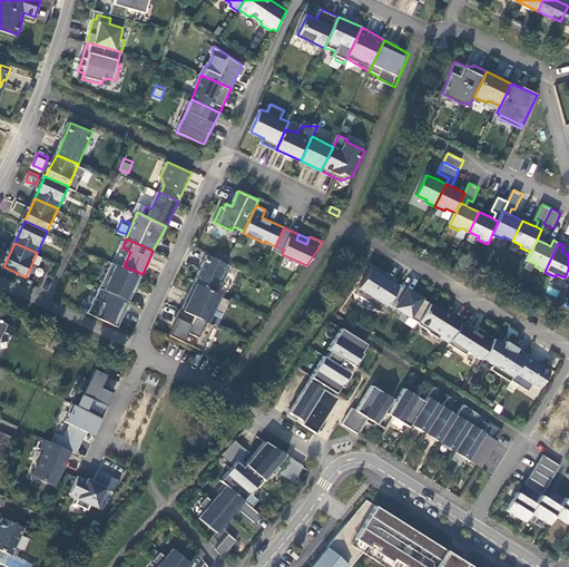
[(216,292),(221,281),(225,282),(233,265),(208,254),(195,282),(216,292)]
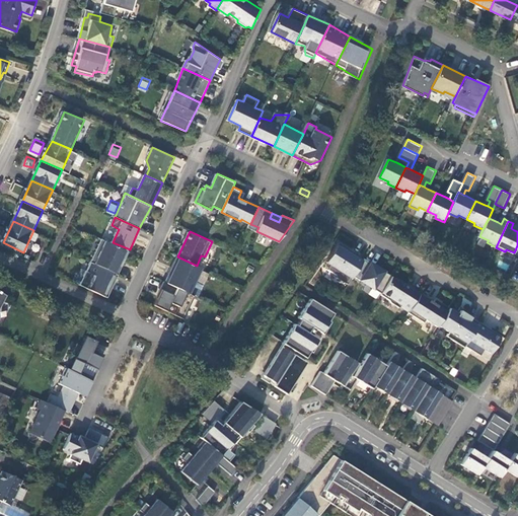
[(103,237),(91,262),(120,275),(130,249),(113,242),(103,237)]
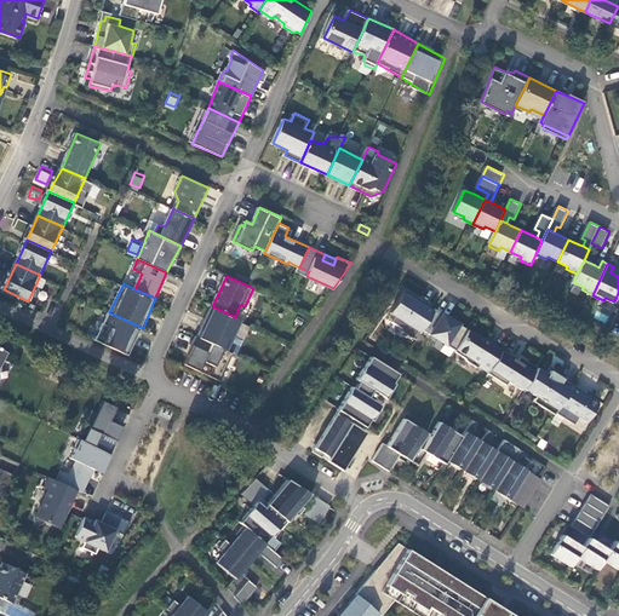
[(406,289),(391,312),(397,316),(394,322),(403,328),(405,332),(417,339),(424,329),(436,309),(427,303),(425,305),(414,298),(416,295),(406,289)]
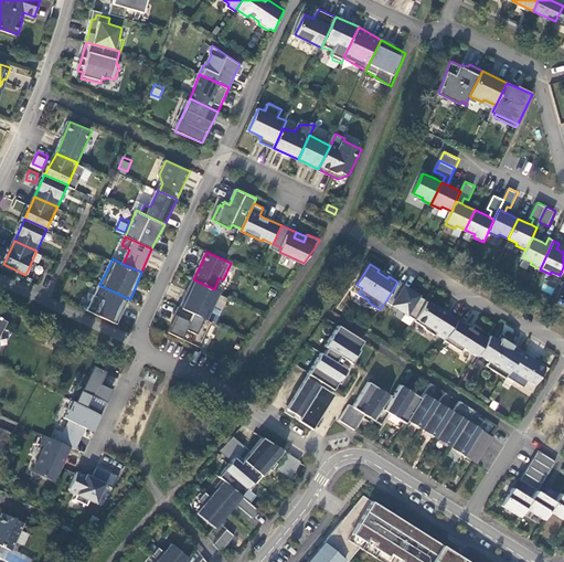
[(193,279),(183,306),(208,318),(220,292),(193,279)]
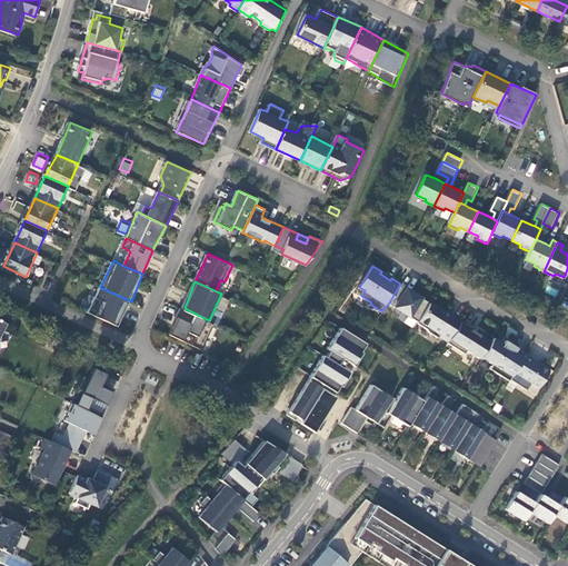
[(431,303),(400,284),(389,303),(419,323),(431,303)]
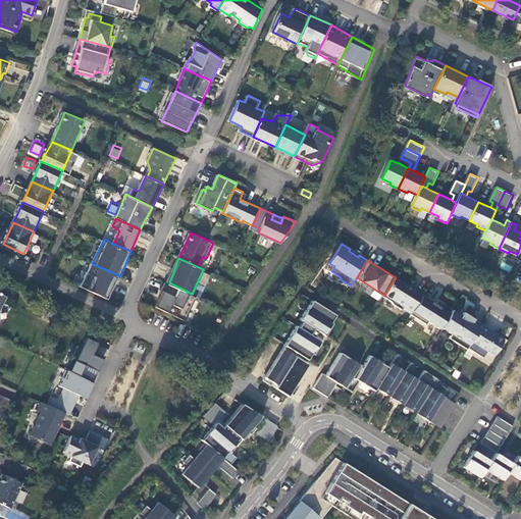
[(120,276),(92,263),(82,287),(109,299),(120,276)]
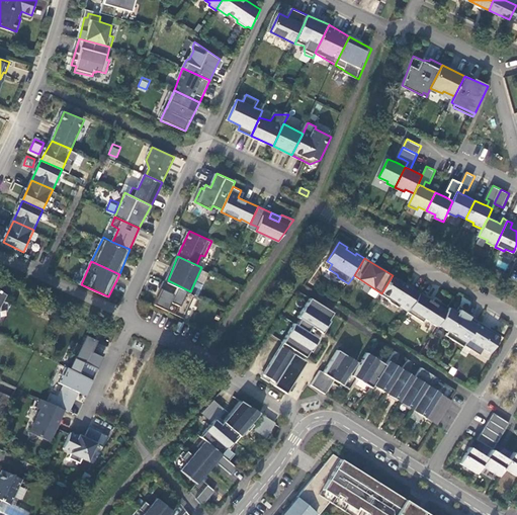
[(420,292),(393,275),(381,293),(390,299),(392,302),(400,307),(401,306),(409,312),(420,292)]
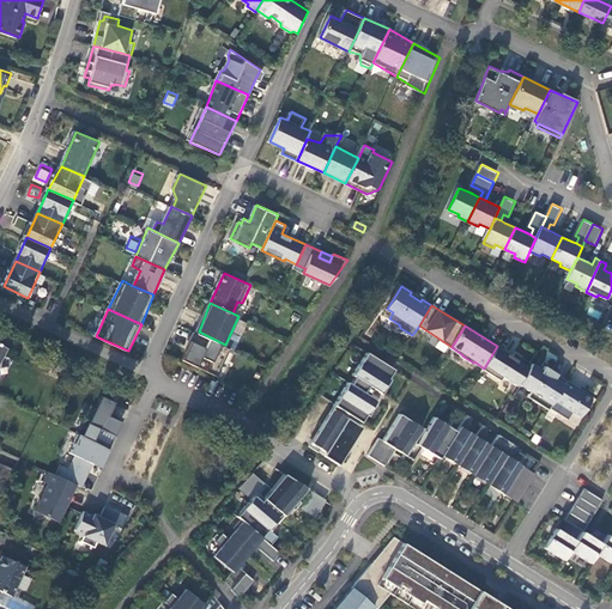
[(199,332),(183,360),(197,369),(203,358),(213,363),(210,372),(219,377),(232,352),(225,345),(199,332)]
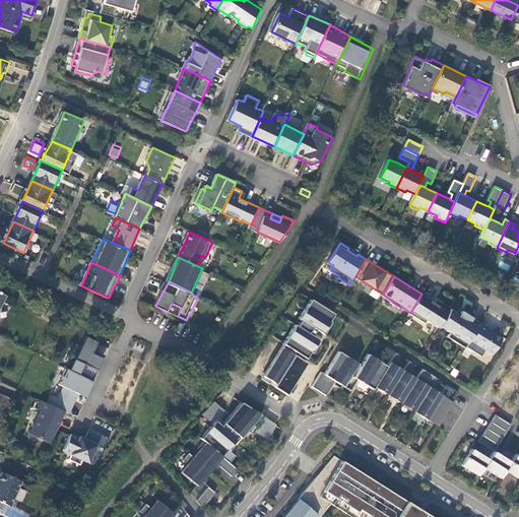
[(452,309),(422,294),(410,313),(441,326),(452,309)]
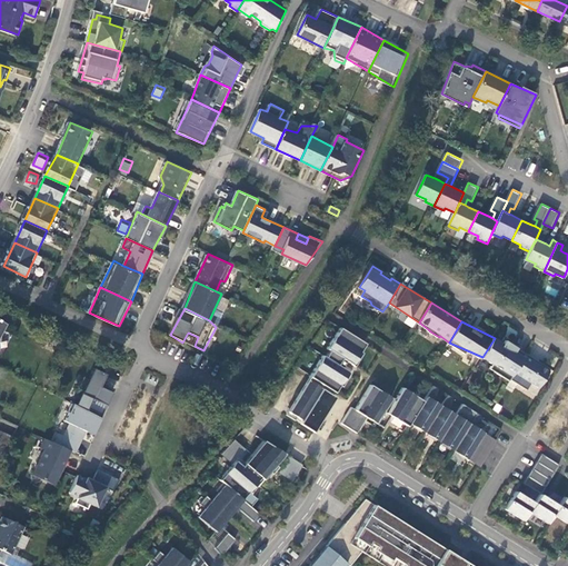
[(342,327),(329,349),(331,350),(327,356),(325,355),(311,377),(312,377),(322,383),(335,390),(337,393),(341,385),(350,371),(340,365),(337,363),(340,356),(355,365),(362,350),(368,344),(342,327)]
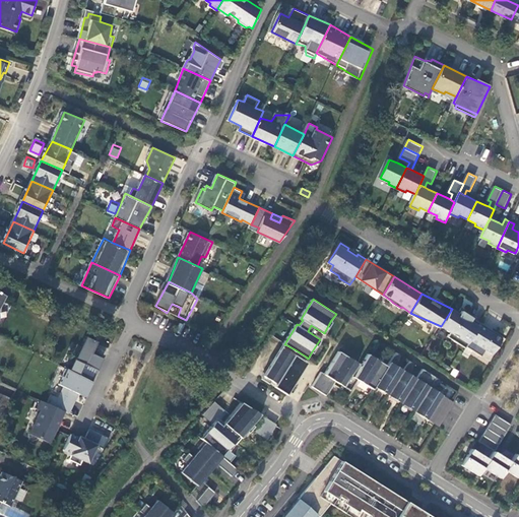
[(460,314),(452,309),(441,326),(451,332),(449,336),(466,347),(467,346),(470,340),(481,323),(466,313),(464,316),(460,314)]
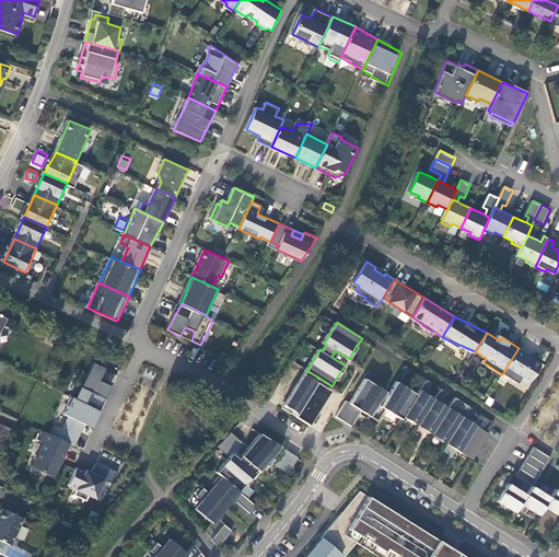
[(352,361),(360,348),(357,345),(349,359),(352,361)]
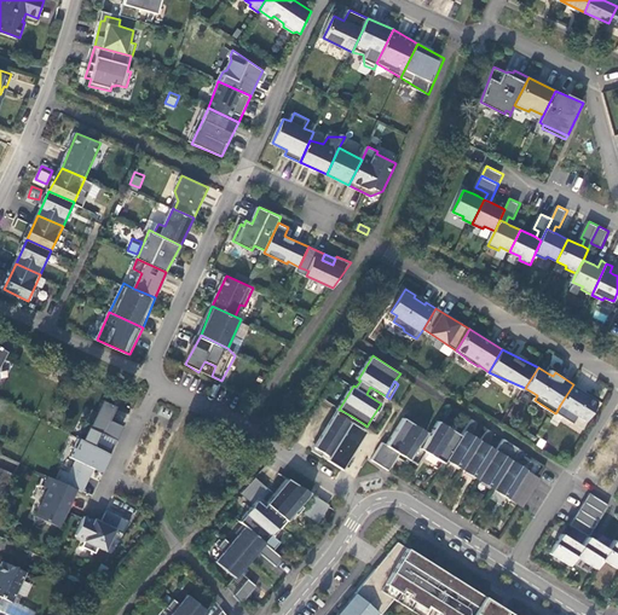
[(560,405),(569,410),(564,417),(575,424),(579,416),(588,422),(601,401),(585,392),(584,394),(582,392),(583,389),(573,384),(560,405)]
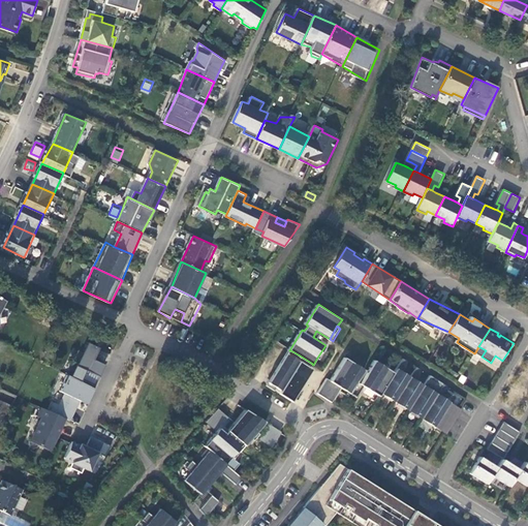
[(88,343),(82,356),(78,366),(87,371),(101,377),(106,365),(94,360),(99,348),(88,343)]
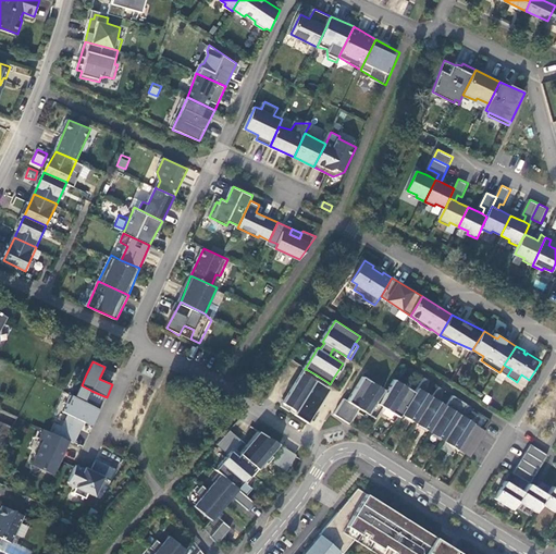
[(346,365),(343,364),(334,377),(337,379),(346,365)]
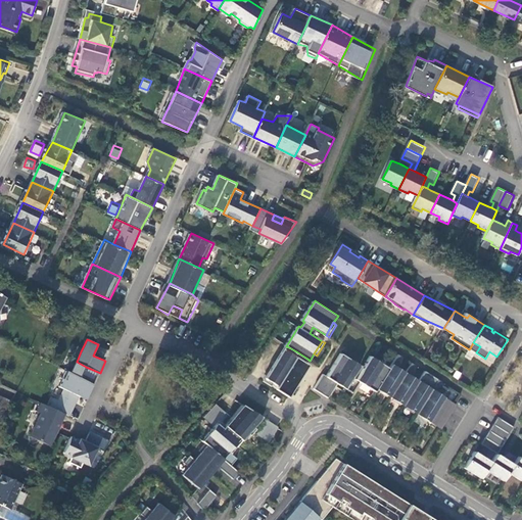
[(473,342),(470,348),(476,352),(480,346),(473,342)]
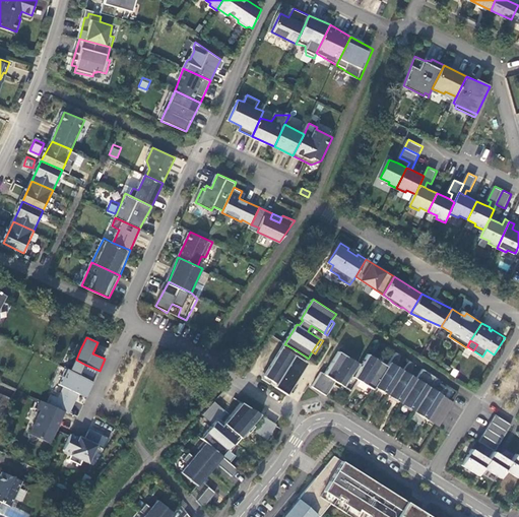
[(304,360),(293,352),(295,349),(285,344),(266,376),(288,391),(307,362),(306,361),(304,360)]
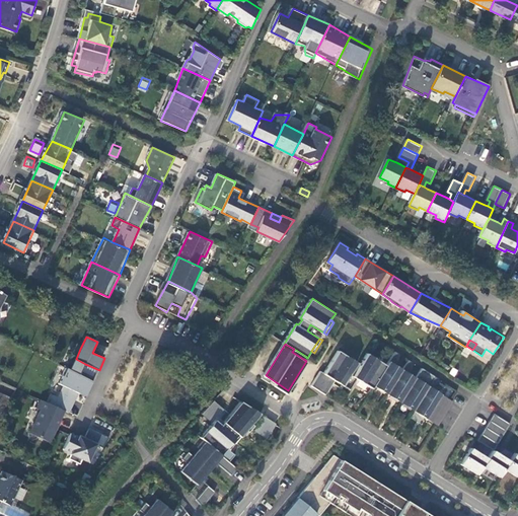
[(292,352),(303,359),(305,356),(294,349),(292,352)]
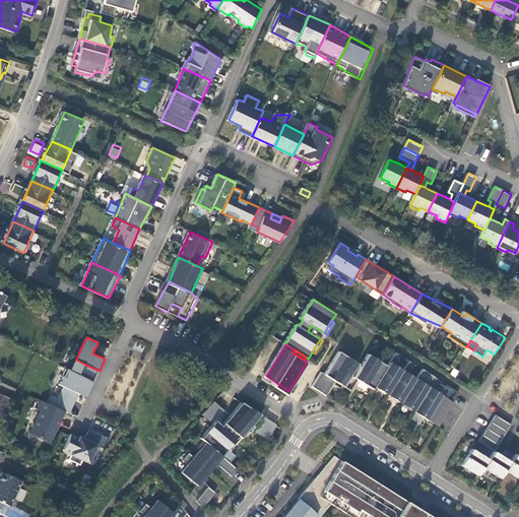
[(340,351),(326,374),(323,372),(314,386),(328,395),(333,387),(330,386),(334,379),(336,381),(351,391),(359,380),(354,377),(355,377),(352,375),(360,364),(340,351)]
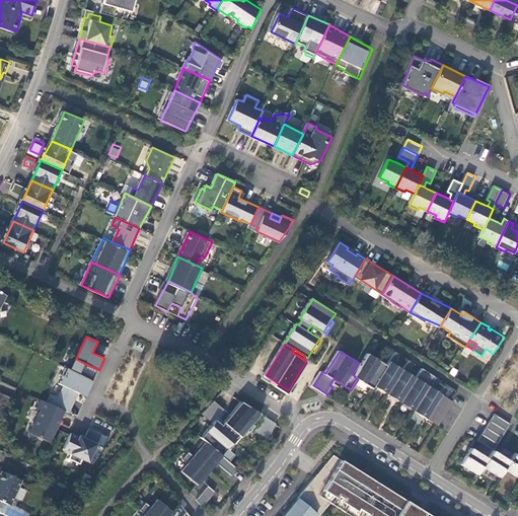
[(401,354),(396,352),(390,362),(394,364),(401,354)]
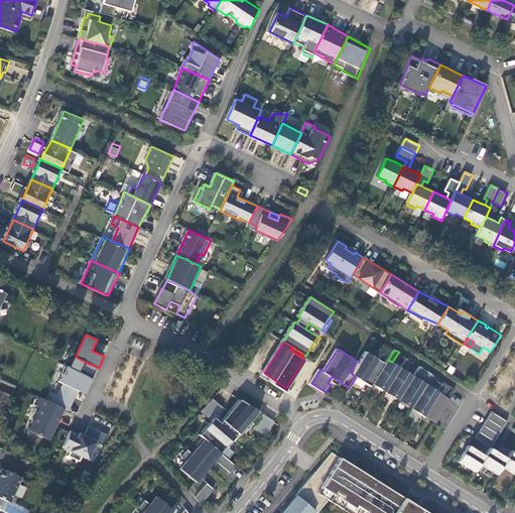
[(373,383),(386,363),(367,351),(360,362),(352,374),(356,377),(372,386),(373,383)]
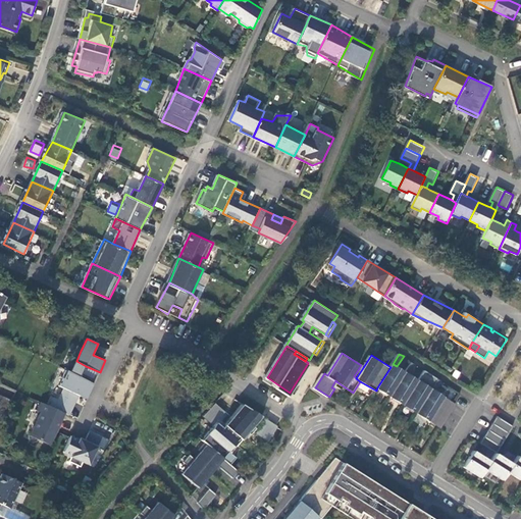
[(416,364),(412,362),(406,372),(410,375),(416,364)]
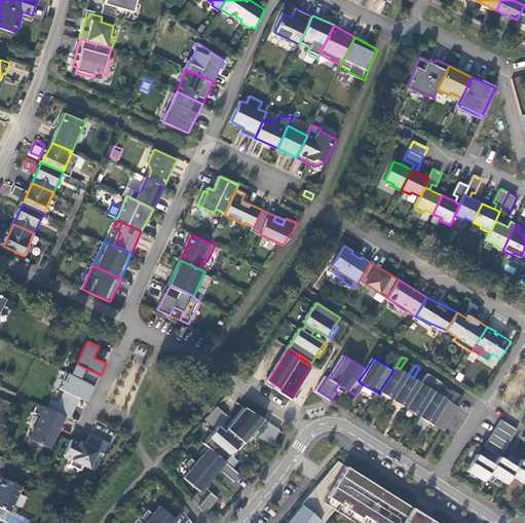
[(394,370),(380,390),(395,399),(409,375),(400,369),(396,367),(394,370)]
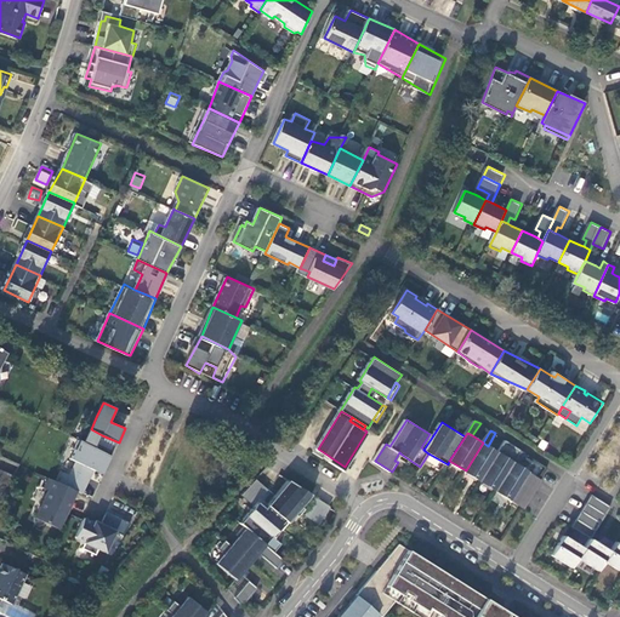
[(119,443),(102,435),(97,446),(113,455),(119,443)]
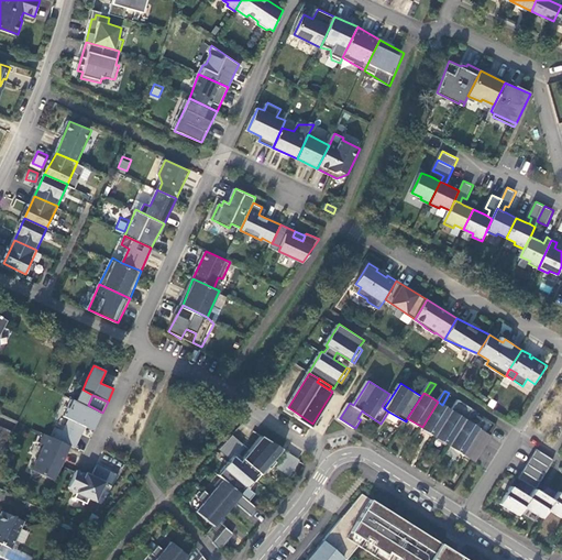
[(464,403),(459,399),(452,410),(456,414),(464,403)]
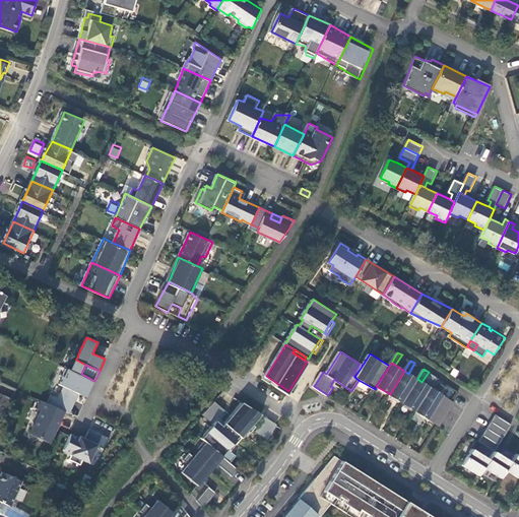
[(404,371),(390,394),(402,402),(417,379),(408,374),(404,371)]
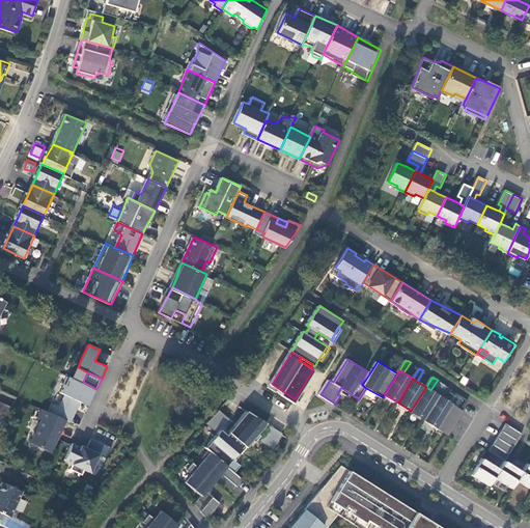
[(450,388),(446,385),(440,395),(444,398),(450,388)]
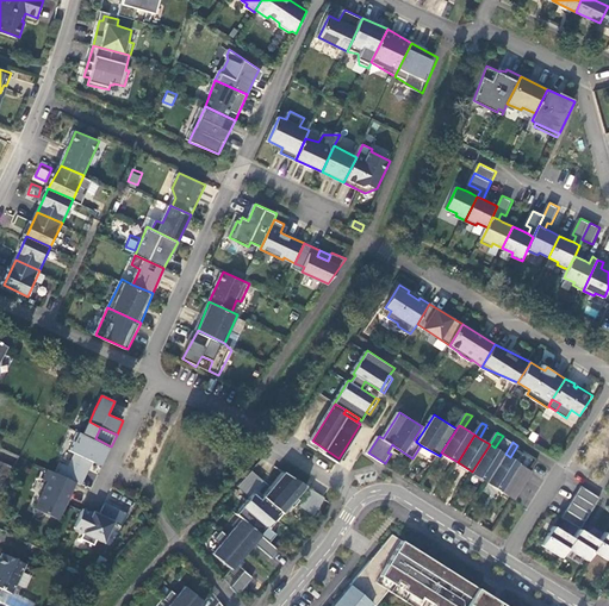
[(495,448),(490,444),(472,472),(489,481),(505,454),(495,448)]
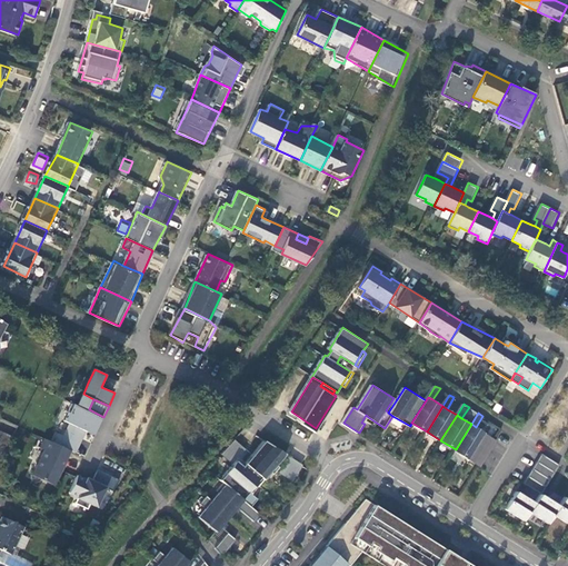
[(471,424),(456,449),(470,458),(474,453),(478,446),(481,439),(486,433),(476,427),(471,424)]
